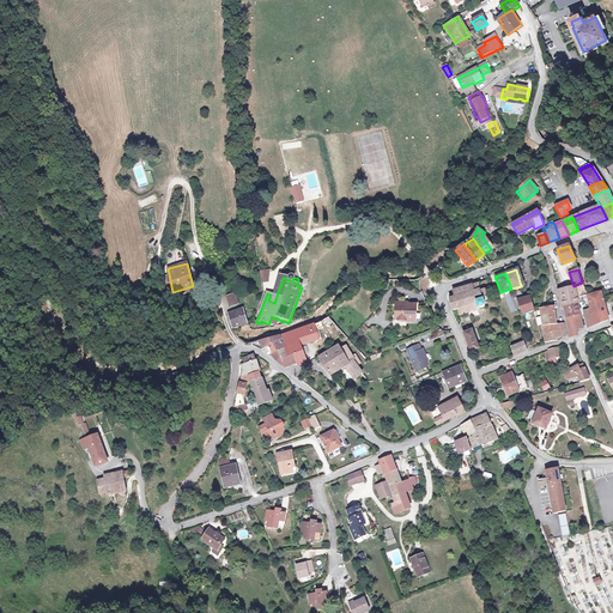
[(471,284),(451,290),(454,297),(448,298),(453,310),(456,309),(459,316),(469,313),(469,314),(474,313),(474,311),(479,310),(479,308),(484,307),(483,301),(486,299),(484,290),(480,291),(478,284),(471,285),(471,284)]
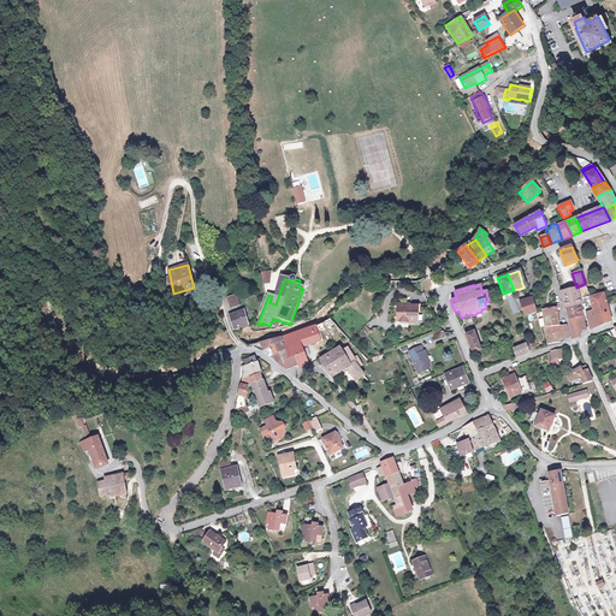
[(561,288),(558,288),(562,298),(563,298),(569,321),(584,318),(580,304),(578,296),(578,294),(573,295),(574,296),(569,297),(568,290),(562,290),(561,288)]
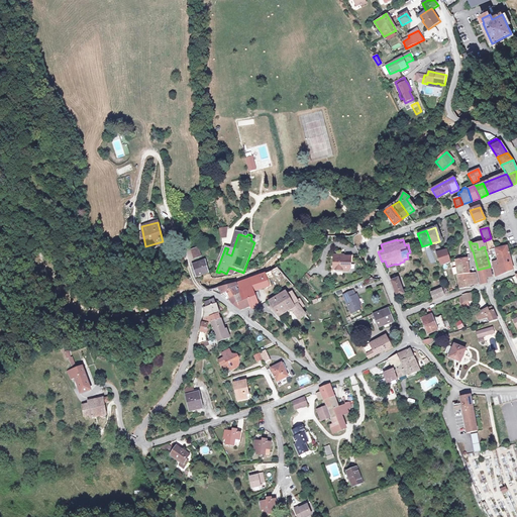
[(193,259),(201,256),(198,246),(190,248),(193,259)]
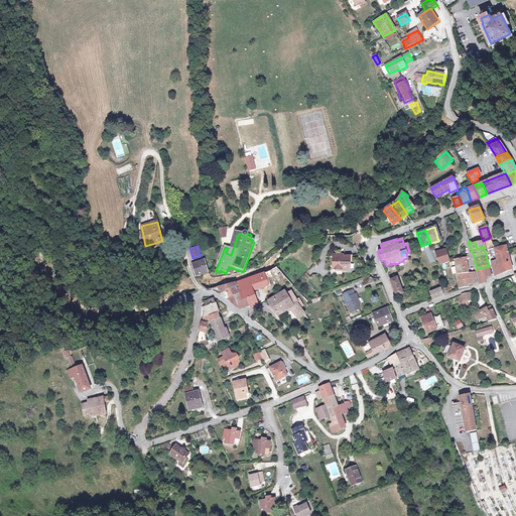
[(496,249),(494,249),(497,260),(499,264),(492,266),(495,275),(512,269),(507,250),(505,251),(504,246),(496,249)]
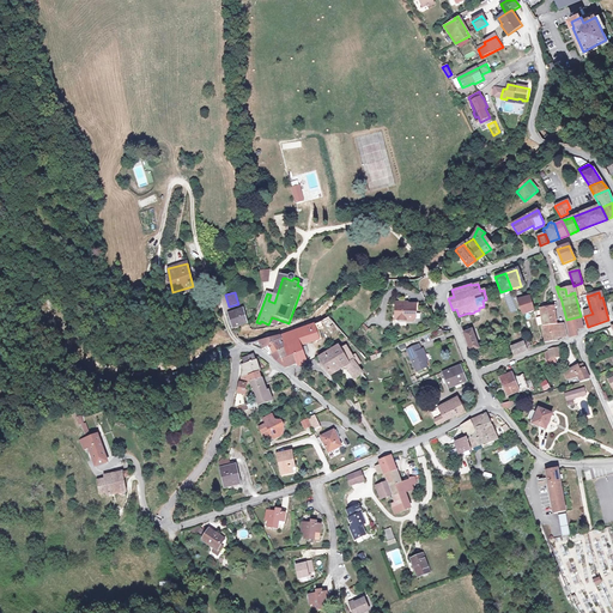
[(528,297),(515,301),(521,315),(533,311),(528,297)]
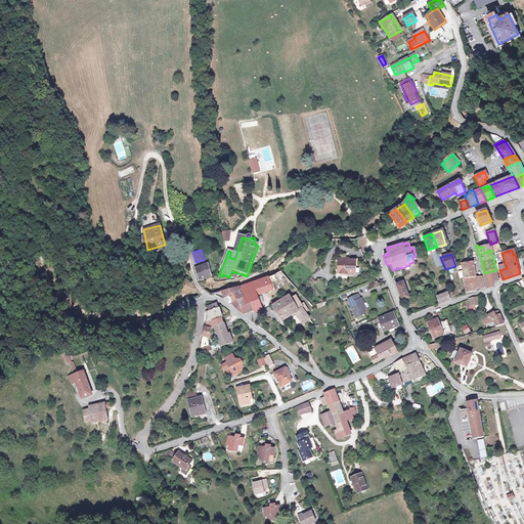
[(343,258),(338,258),(337,271),(339,271),(347,271),(347,273),(352,273),(353,272),(353,267),(354,267),(354,261),(355,260),(343,259),(343,258)]
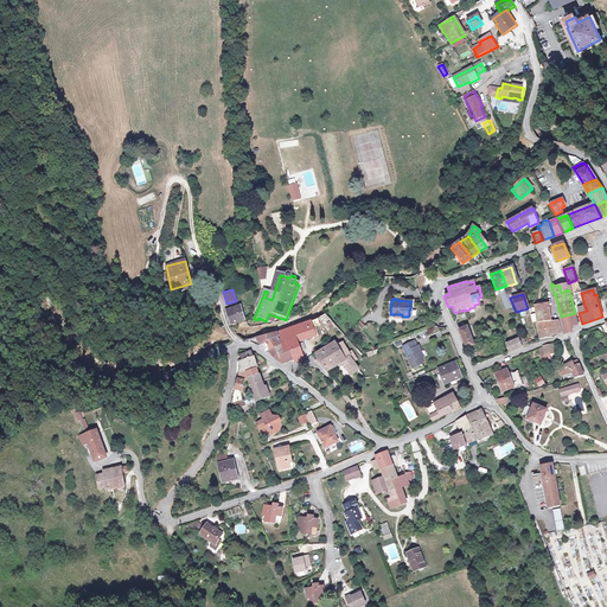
[(548,304),(534,307),(537,323),(551,320),(548,304)]
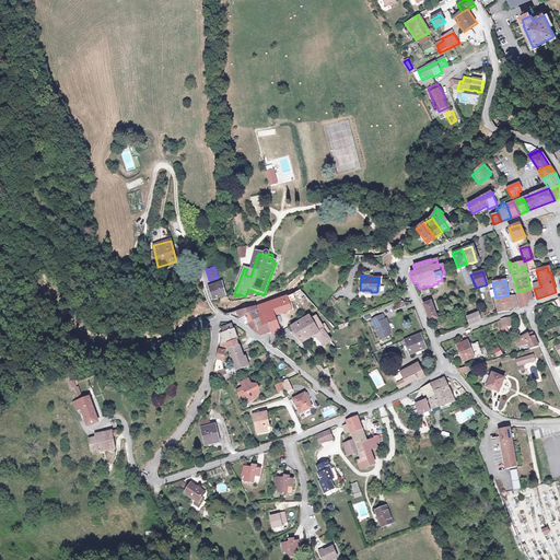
[(221,283),(208,288),(212,301),(225,296),(221,283)]
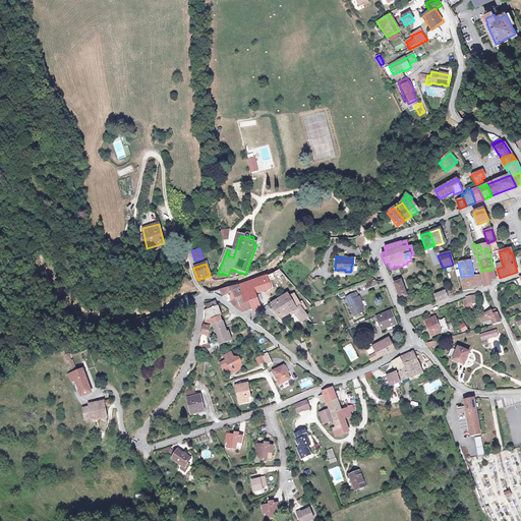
[(494,269),(481,272),(484,286),(490,284),(489,278),(495,276),(494,269)]
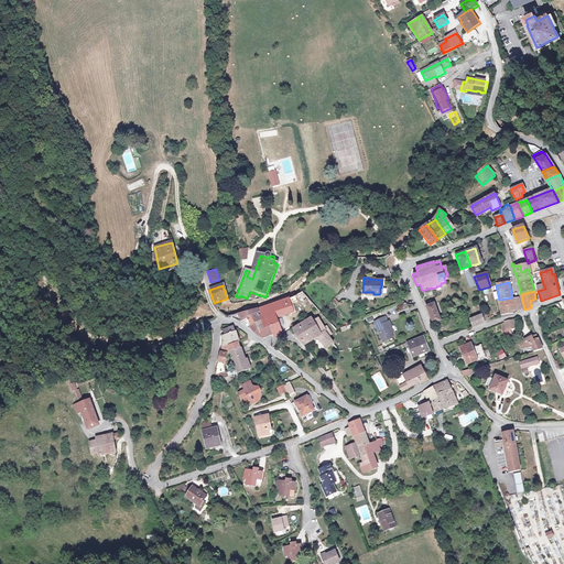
[(299,293),(296,294),(297,296),(302,303),(303,301),(306,299),(301,292),(299,293)]
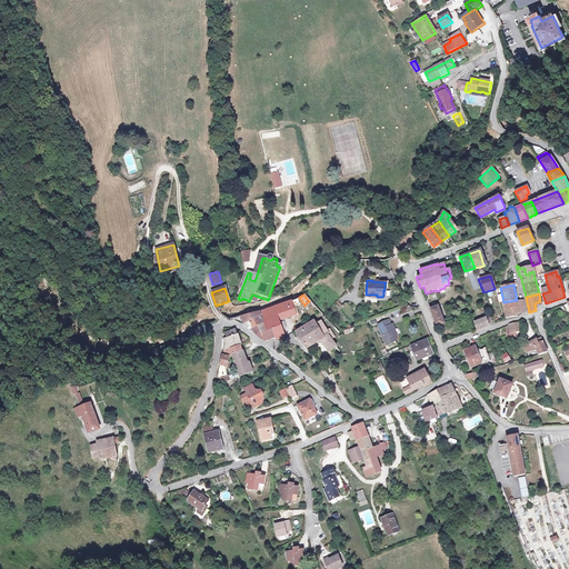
[(266,308),(259,310),(262,317),(267,322),(271,330),(273,336),(275,338),(285,336),(278,319),(297,313),(295,306),(300,303),(299,300),(300,299),(299,297),(295,299),(288,302),(282,303),(276,305),(266,308)]
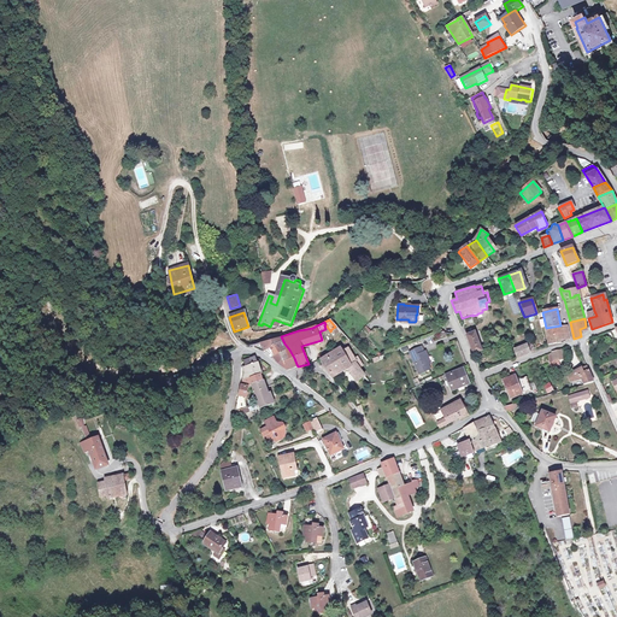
[(566,324),(560,325),(546,328),(548,344),(560,341),(570,336),(566,324)]
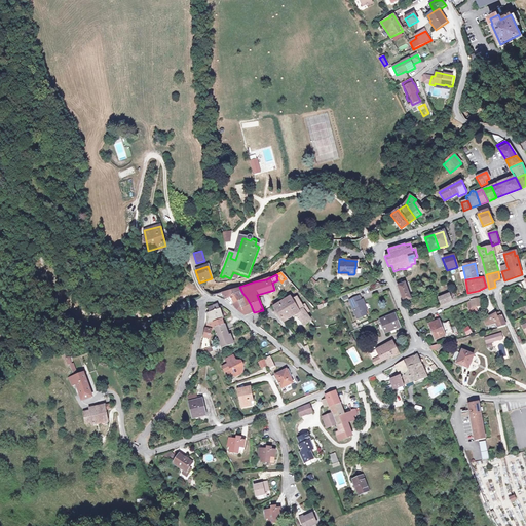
[(404,283),(397,286),(403,301),(410,298),(404,283)]
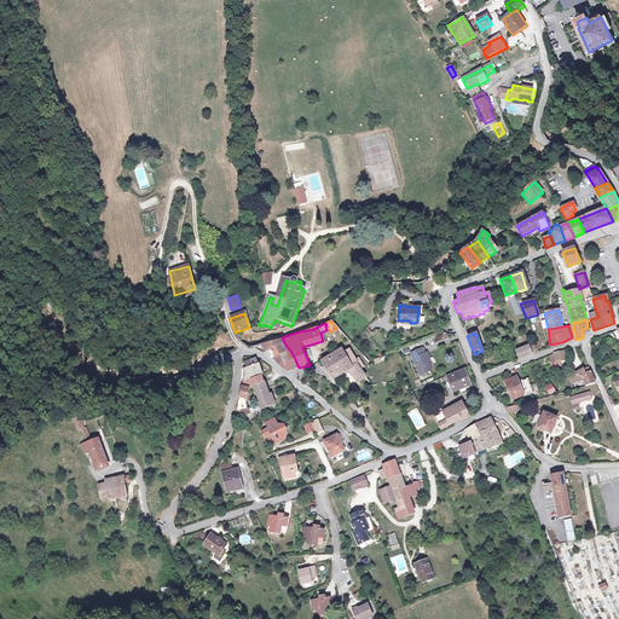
[(285,345),(282,337),(262,342),(268,350),(285,345)]
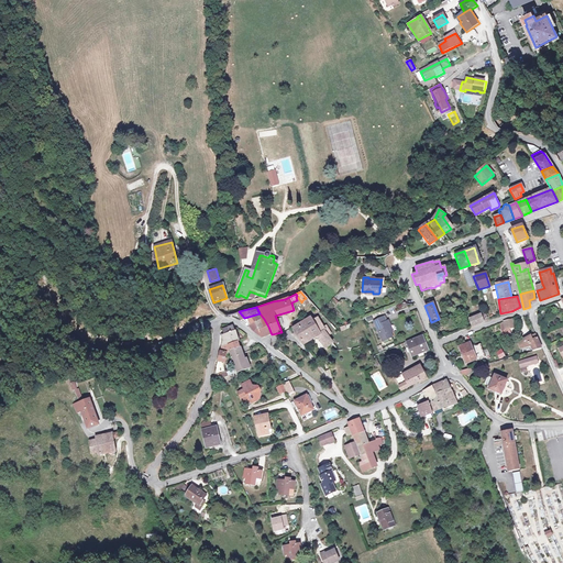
[(260,313),(244,318),(249,323),(264,319),(260,313)]
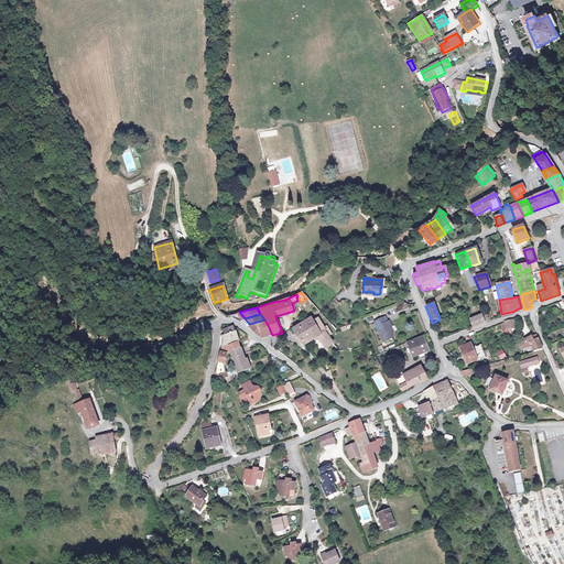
[(480,315),(468,318),(472,326),(487,321),(486,314),(480,316),(480,315)]
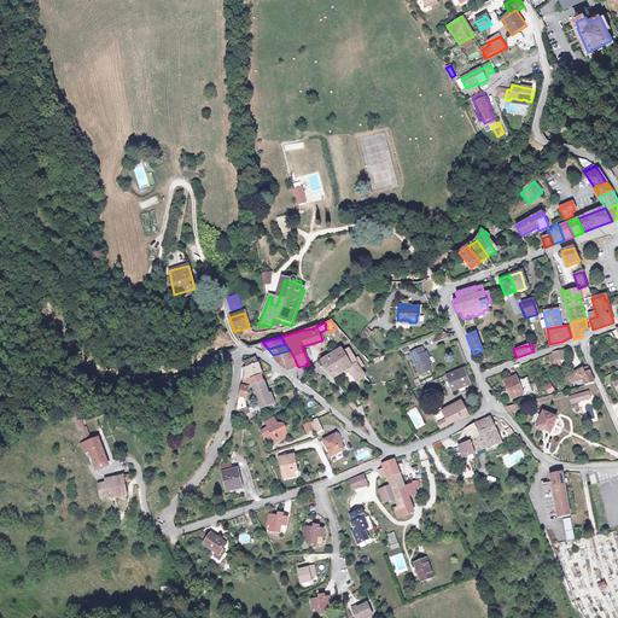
[(420,348),(409,353),(418,374),(430,369),(427,365),(423,353),(420,348)]
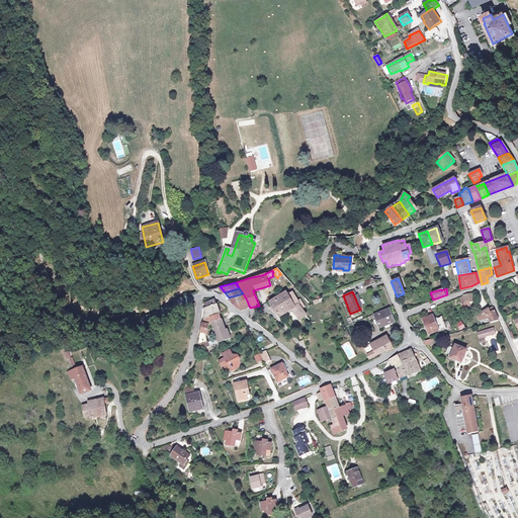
[(286,292),(269,301),(275,312),(279,316),(291,308),(294,306),(288,295),(286,292)]
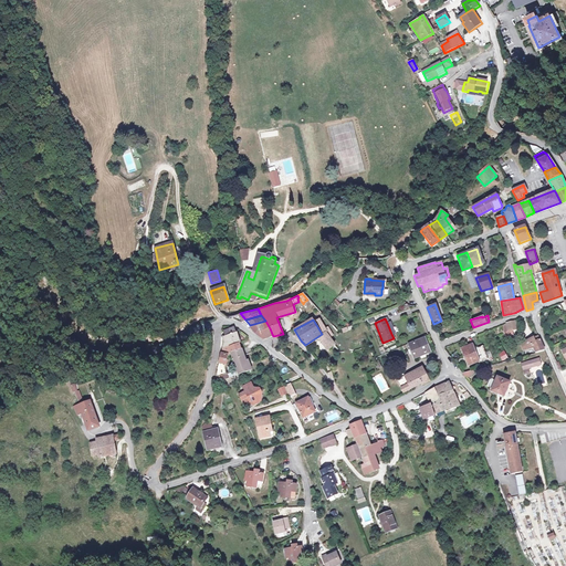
[(265,321),(250,325),(248,326),(255,332),(258,331),(261,336),(272,334),(270,328),(265,321)]
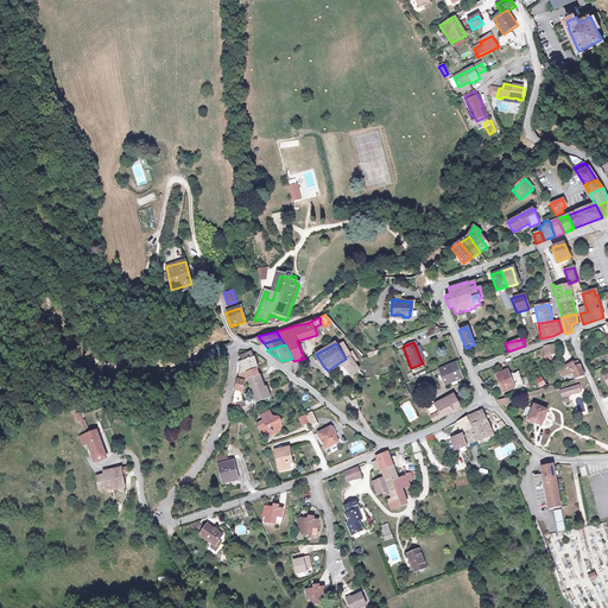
[(342,344),(339,347),(346,359),(342,361),(350,374),(358,369),(349,356),(342,344)]
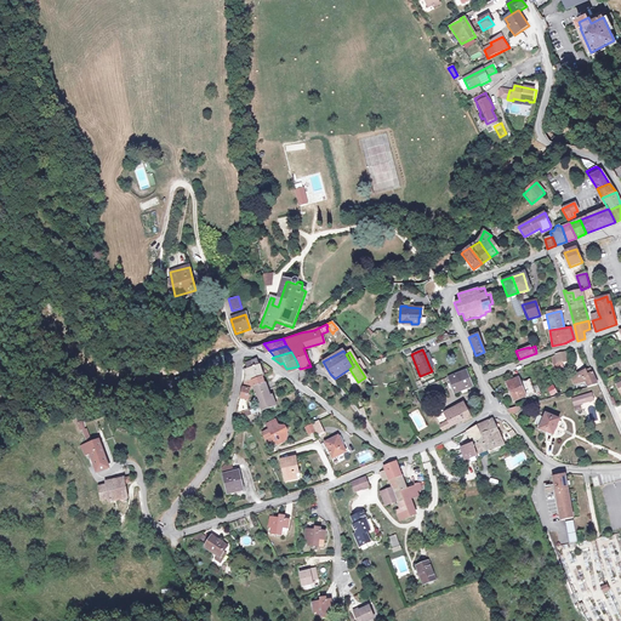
[(563,352),(554,354),(557,363),(565,360),(563,352)]
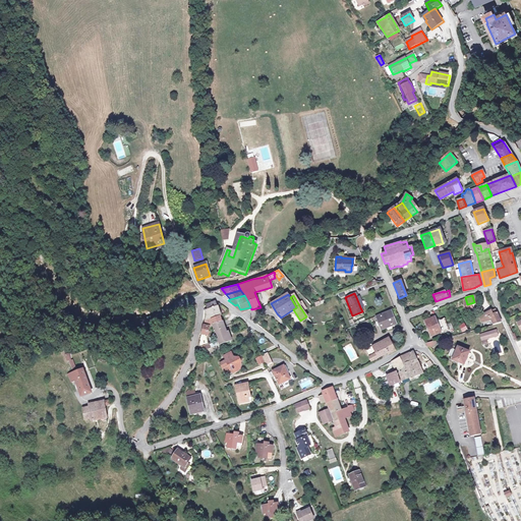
[(216,301),(207,304),(208,310),(206,311),(207,316),(220,312),(216,301)]
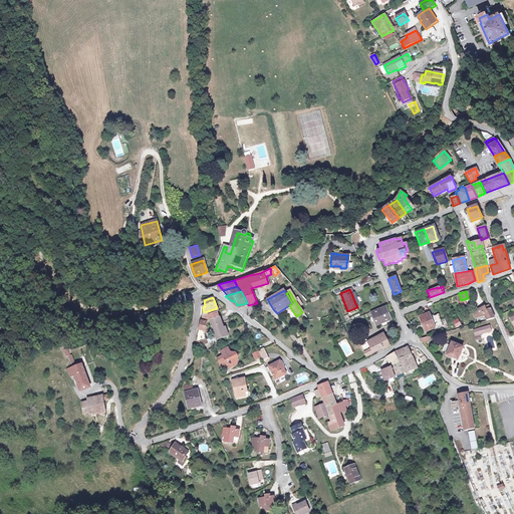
[(484,305),(472,310),(475,317),(483,314),(485,319),(494,317),(489,305),(487,306),(487,307),(488,309),(486,310),(484,305)]
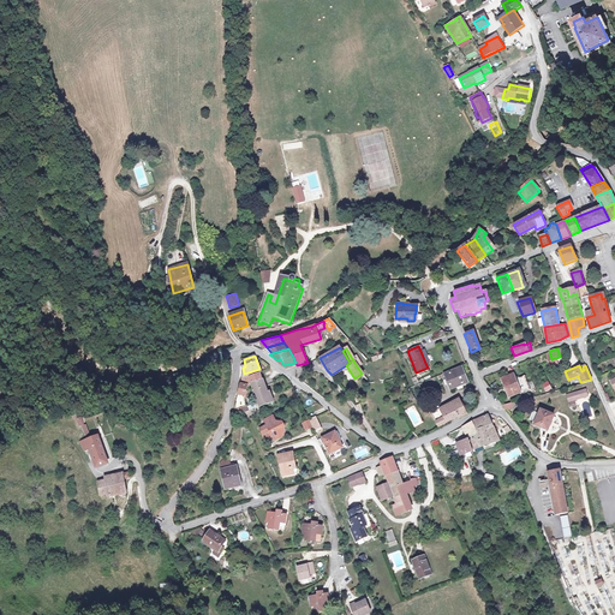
[(449,371),(443,374),(445,378),(442,378),(443,383),(447,382),(449,388),(465,381),(460,366),(449,370),(449,371)]
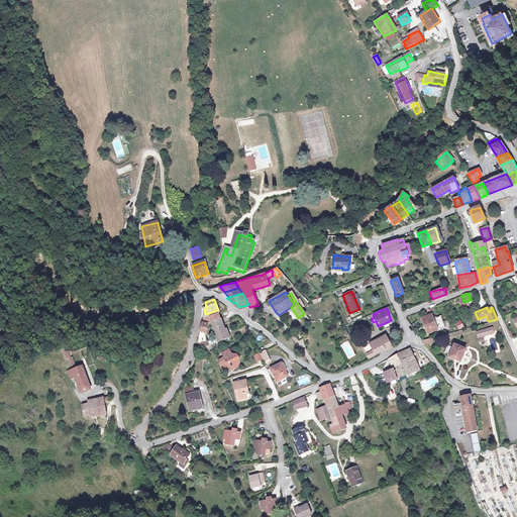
[(220,317),(218,310),(205,314),(202,315),(199,328),(203,329),(205,330),(207,321),(210,320),(220,317)]
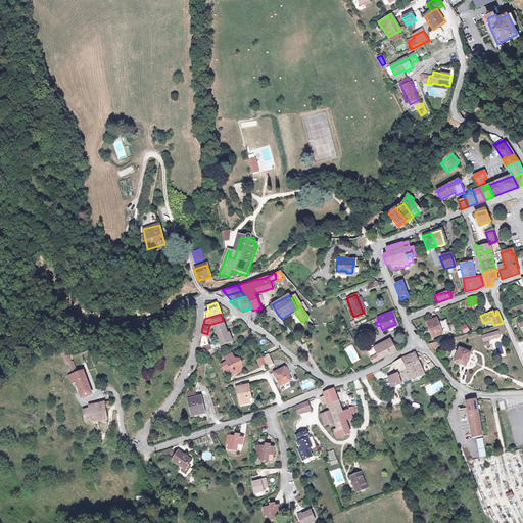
[(435,319),(425,323),(430,336),(440,332),(440,334),(449,331),(444,319),(440,321),(436,323),(435,319)]
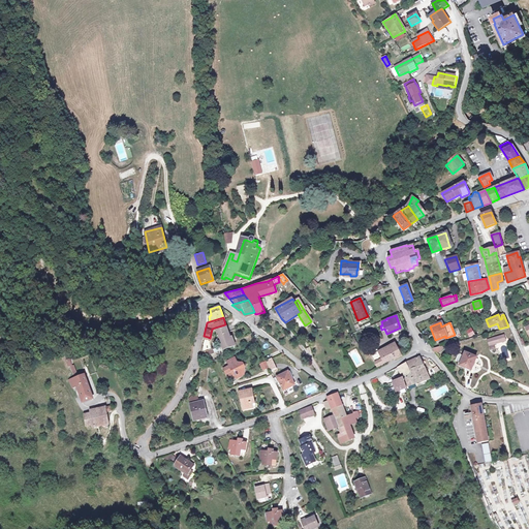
[(225,324),(215,328),(222,348),(235,344),(234,340),(231,341),(225,324)]
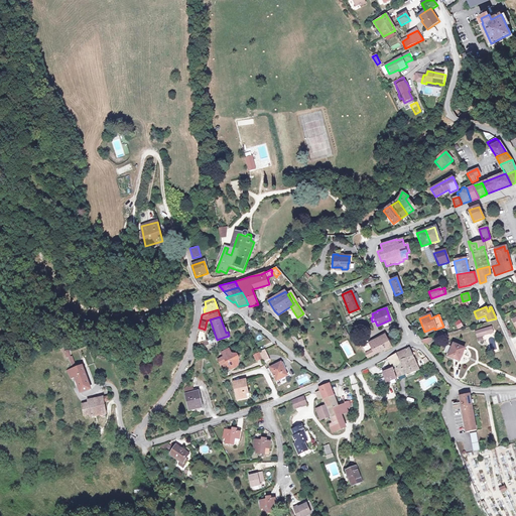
[(190,341),(192,328),(177,326),(175,338),(190,341)]
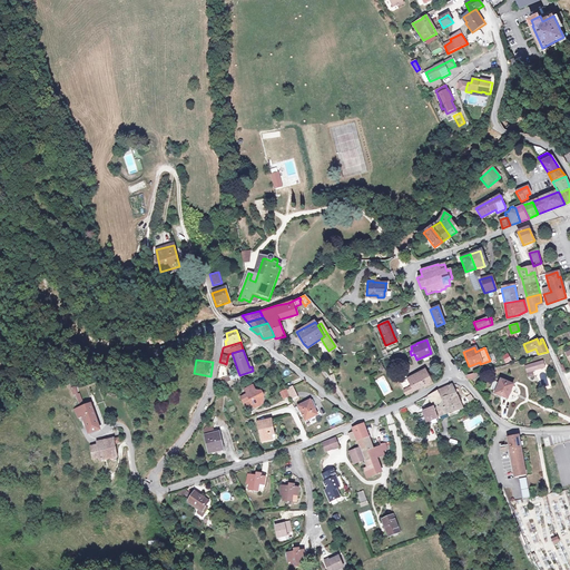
[(541,360),(529,363),(531,370),(543,366),(541,360)]
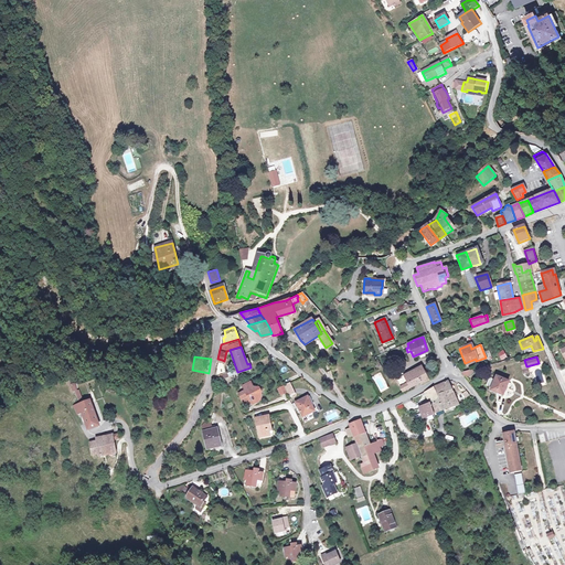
[(471,368),(459,371),(464,376),(472,371),(471,368)]
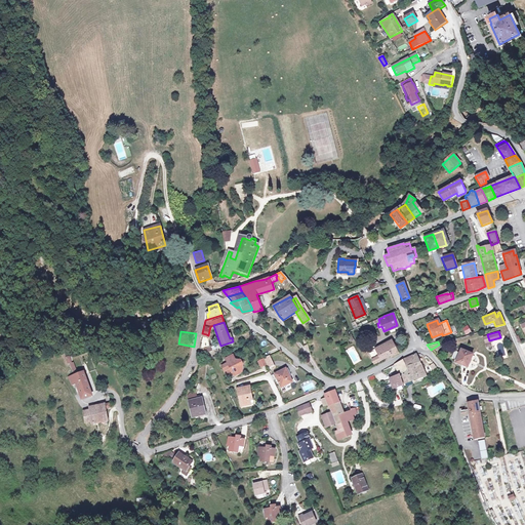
[(374,349),(369,352),(373,360),(378,358),(379,359),(390,355),(390,356),(397,353),(392,342),(386,346),(385,342),(373,348),(374,349)]
